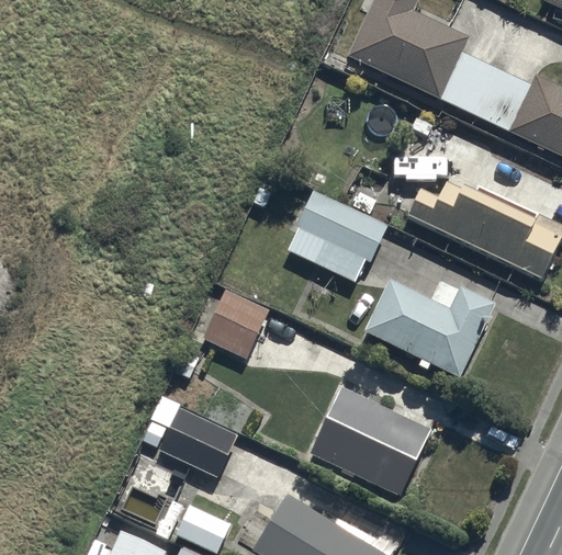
[(372,0),(347,56),(561,155),(561,87),(535,74),(529,83),(460,49),(467,36),(414,10),(419,0),(372,0)]
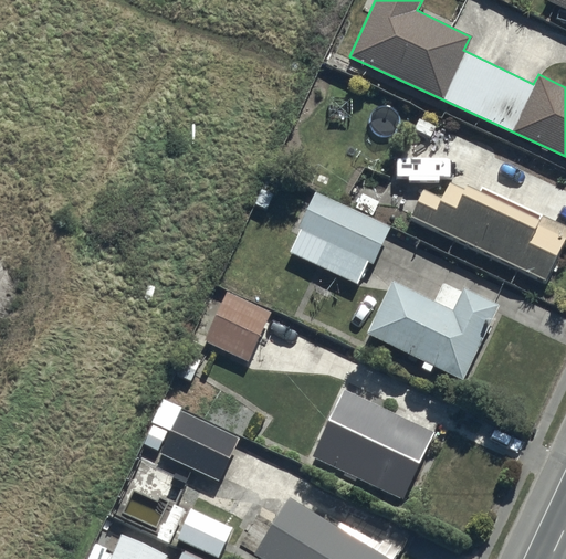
[(544,0),(565,10),(565,0),(544,0)]
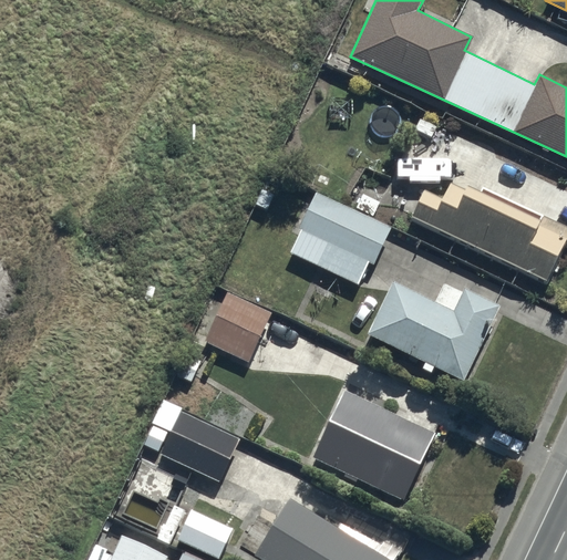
[(480,195),(450,180),(442,197),(423,187),(409,218),(545,283),(566,238),(566,227),(484,187),(480,195)]
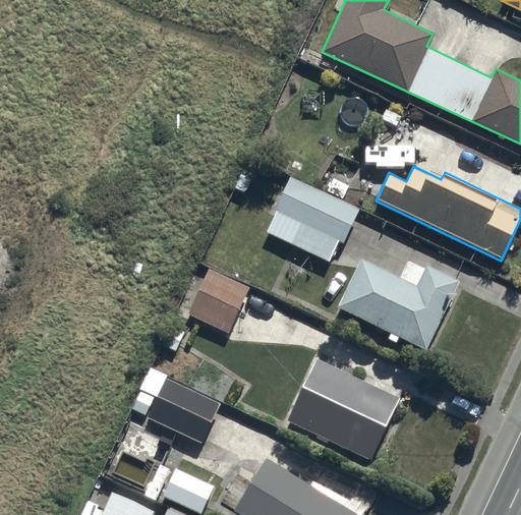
[(276,211),(266,231),(330,261),(339,240),(343,242),(358,209),(290,176),(274,210),(276,211)]
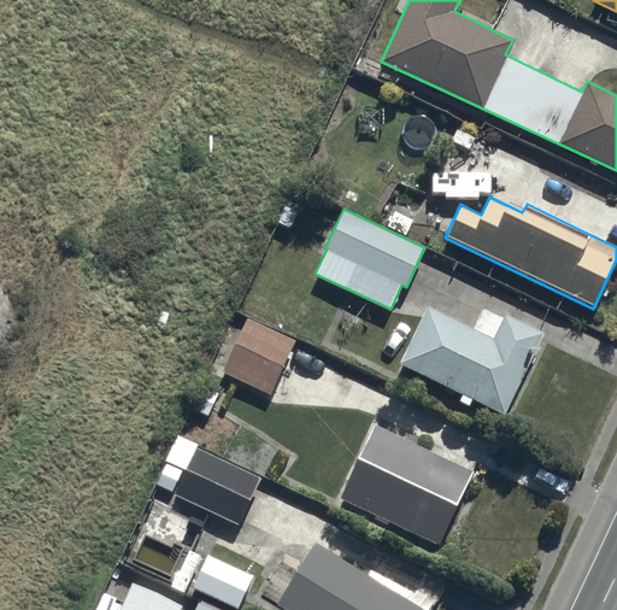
[(427,305),(398,364),(460,394),(457,403),(469,409),(472,400),(505,416),(544,335),(505,316),(504,318),(483,309),(474,328),(427,305)]
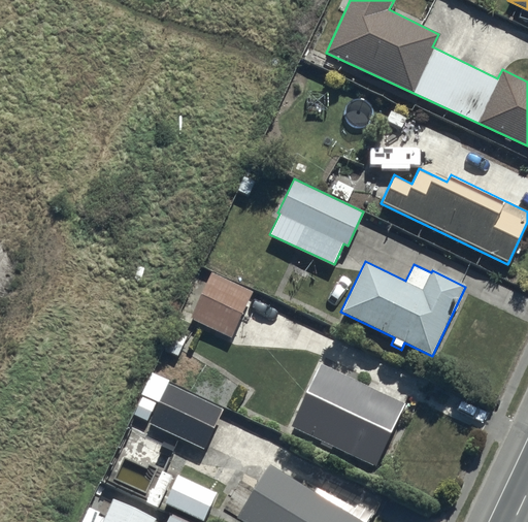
[(209,272),(189,317),(231,336),(252,292),(209,272)]
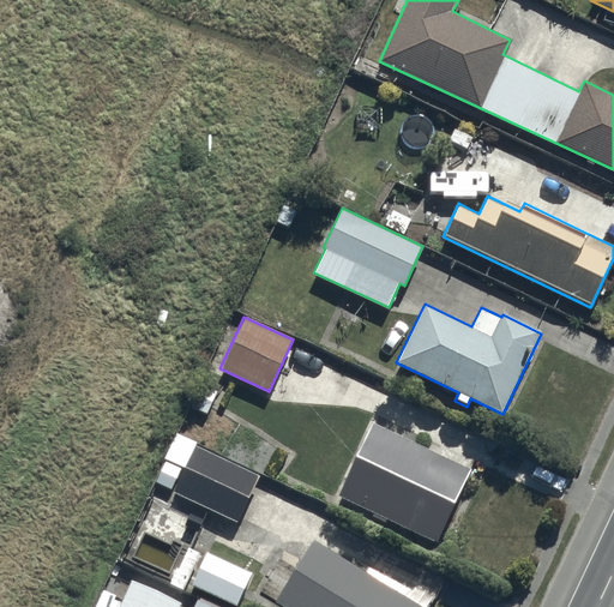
[(372,425),(337,496),(435,542),(469,473),(372,425)]
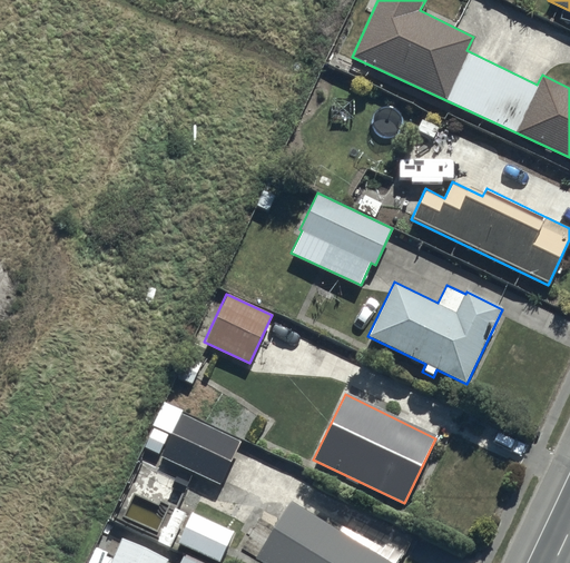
[(182,408),(164,399),(153,423),(155,423),(144,445),(160,453),(158,455),(220,484),(241,441),(180,412),(182,408)]
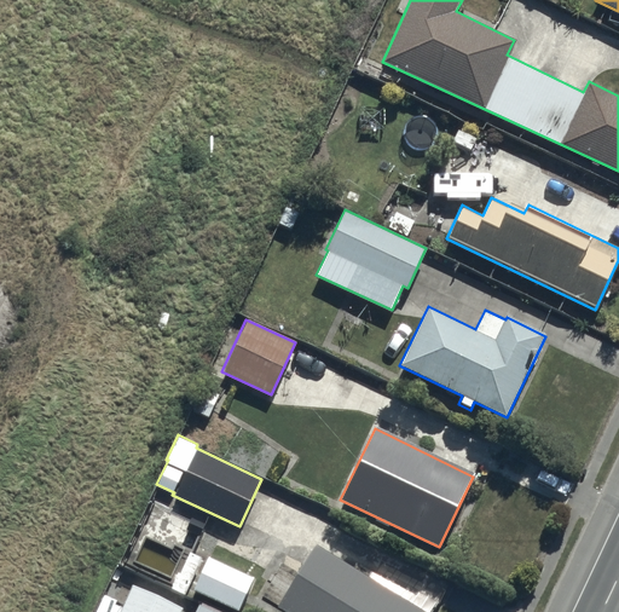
[(374,572),(370,577),(317,544),(278,606),(287,611),(429,611),(435,602),(374,572)]
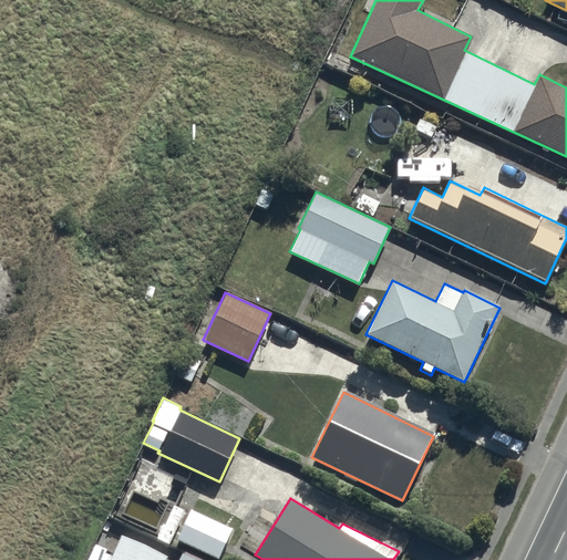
[(186,509),(173,503),(155,537),(168,542),(186,509)]
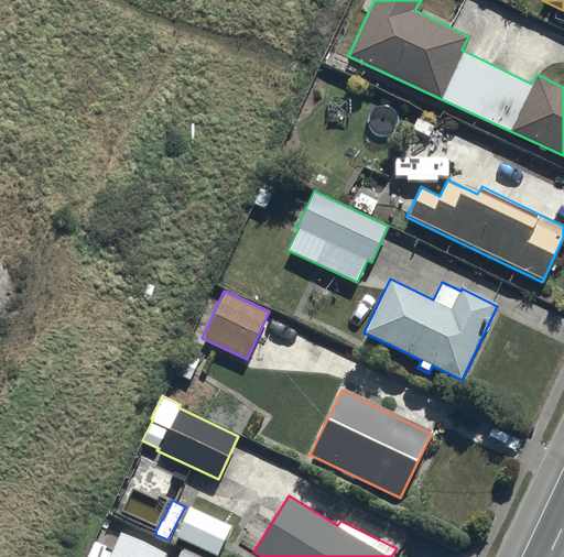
[(191,508),(177,537),(218,555),(231,526),(191,508)]
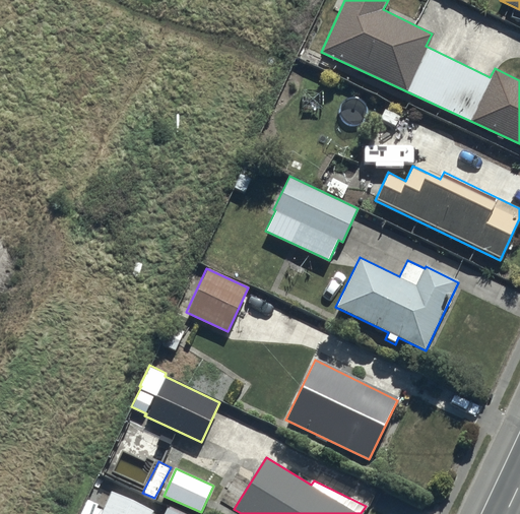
[(152,513),(154,511),(112,491),(105,504),(86,496),(77,513),(152,513)]
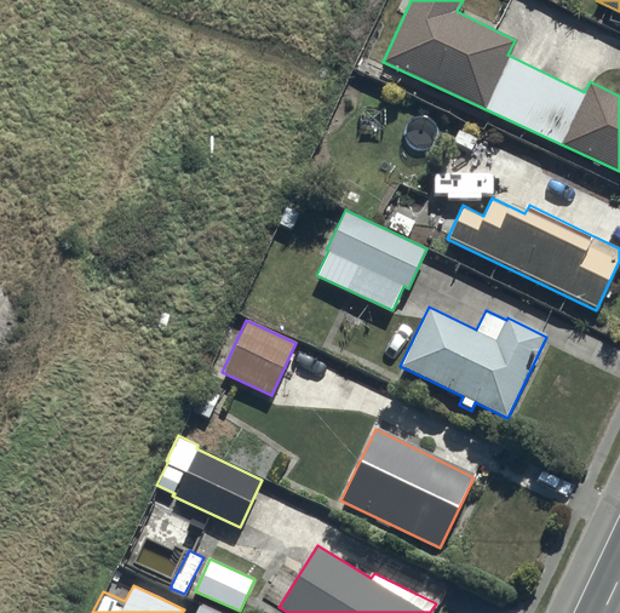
All buildings are outlined.
